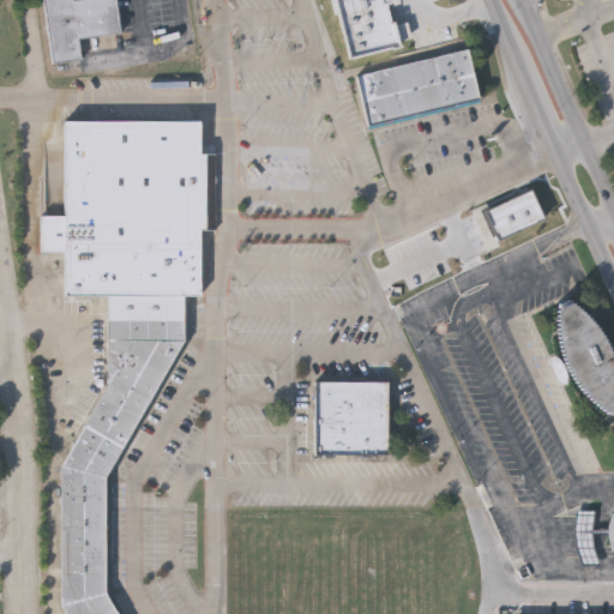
[(44,0),(52,65),(82,61),(79,41),(120,36),(115,0),(84,0),(73,1),(72,0),(44,0)]
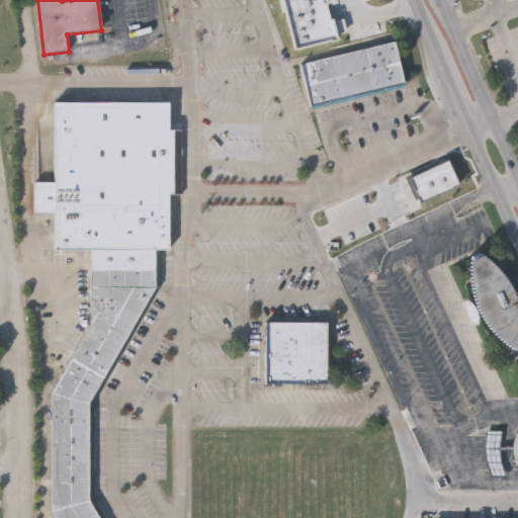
[(331,0),(343,39),(300,51),(285,0),(331,0)]
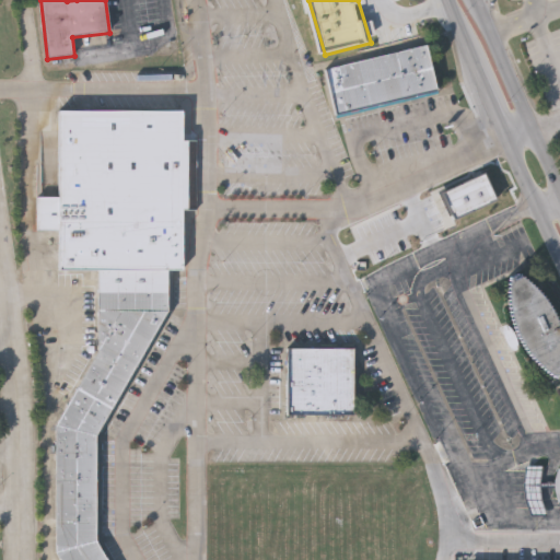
[(324,68),(335,113),(395,98),(412,94),(435,88),(424,43),(324,68)]
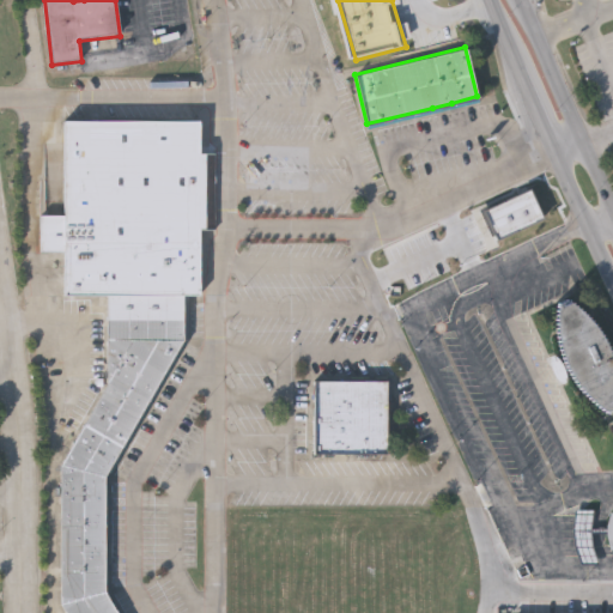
[(64,120),(64,214),(40,214),(40,249),(62,249),(62,293),(107,293),(183,295),(198,295),(198,229),(214,229),(214,181),(214,153),(198,153),(198,120),(64,120)]
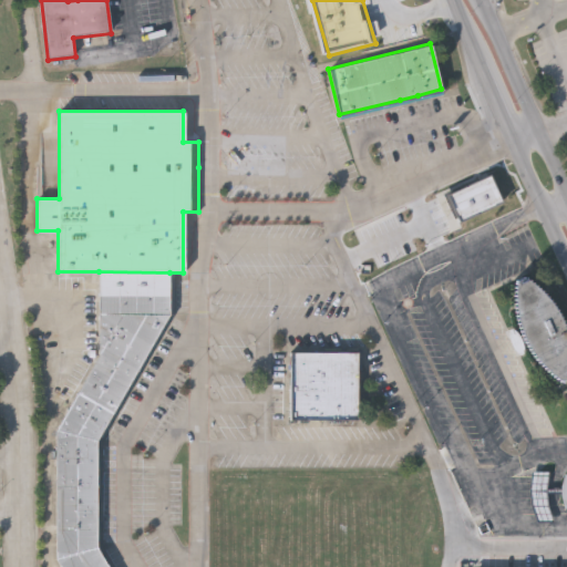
[(449,194),(461,222),(505,202),(492,174),(449,194)]
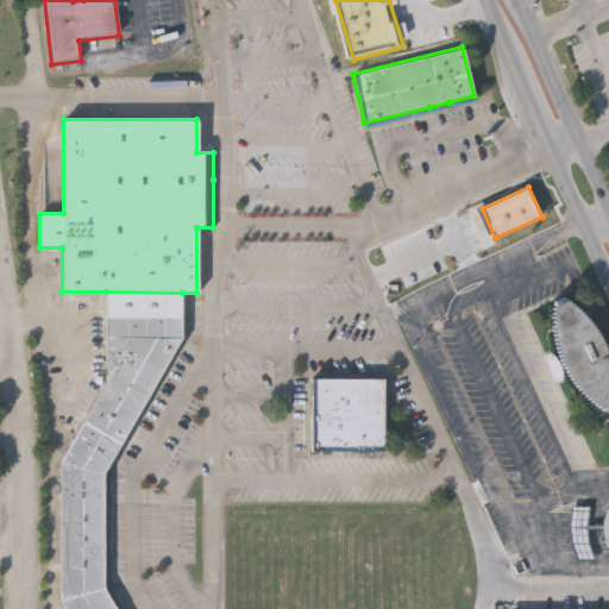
[(115,608),(64,608),(60,600),(63,460),(107,381),(106,292),(182,293),(182,334),(104,471),(104,588),(115,608)]
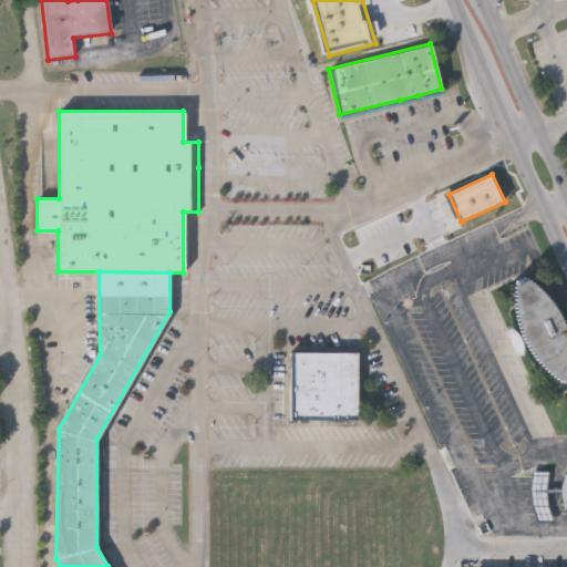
[(516,286),(527,281),(542,291),(549,300),(556,309),(565,327),(566,334),(566,381),(562,384),(553,377),(545,370),(537,361),(532,353),(526,343),(522,333),(518,325),(515,312),(515,299),(516,286)]
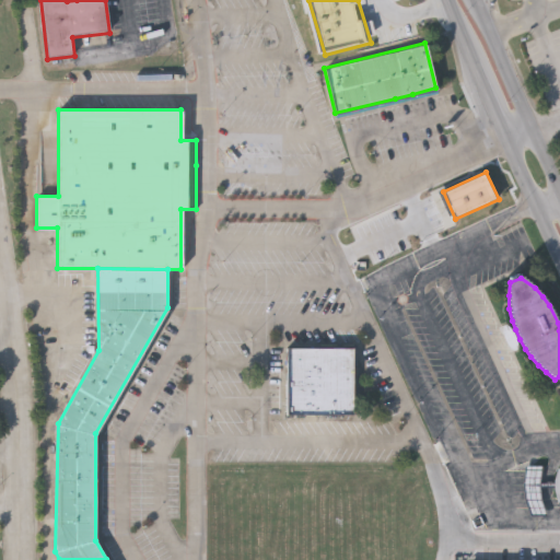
[(287,347),(287,413),(353,413),(353,347),(287,347)]
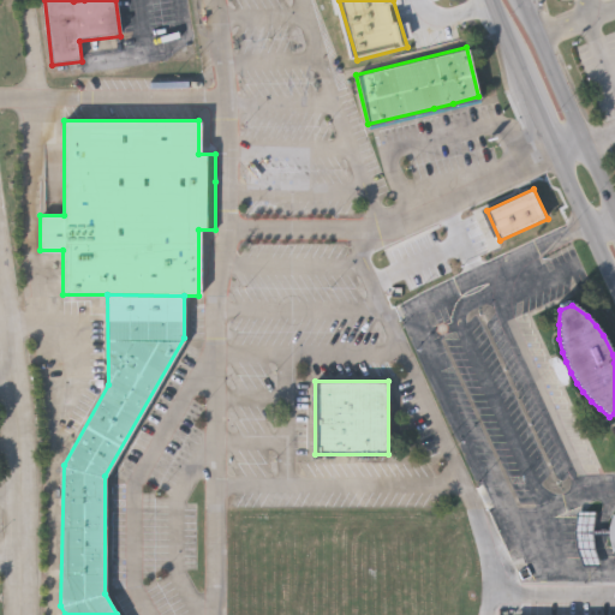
[(595,587),(613,587),(613,585),(602,572),(595,554),(592,542),(592,533),(596,514),(577,514),(574,533),(574,543),(575,553),(581,569),(595,587)]
